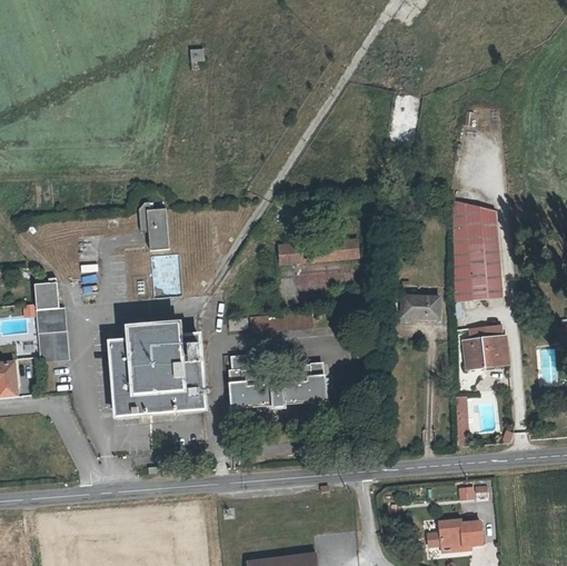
[(188,48),(188,59),(195,58),(204,57),(204,48),(188,48)]
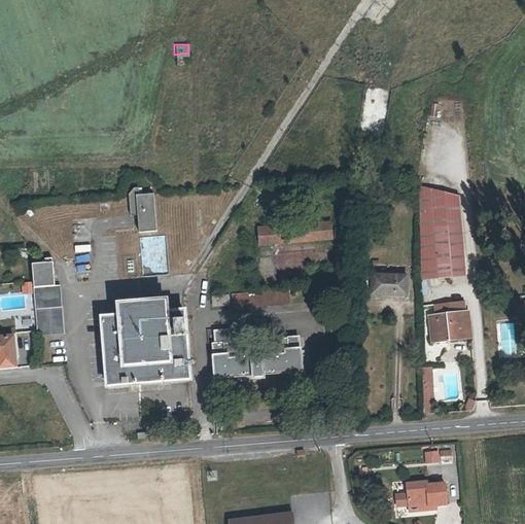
[(355,81),(373,82),(373,73),(356,72),(355,81)]
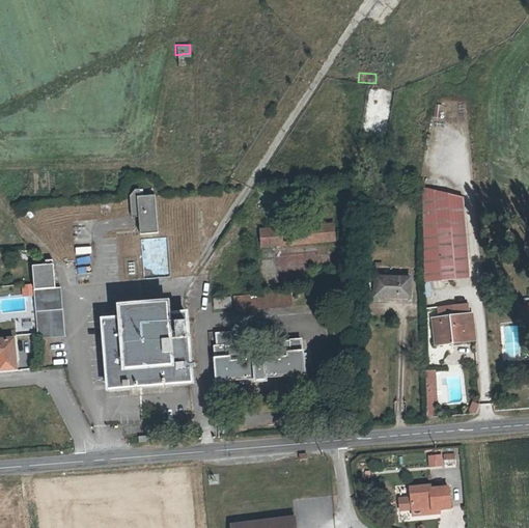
[(423,281),(470,277),(463,194),(422,185),(423,281)]
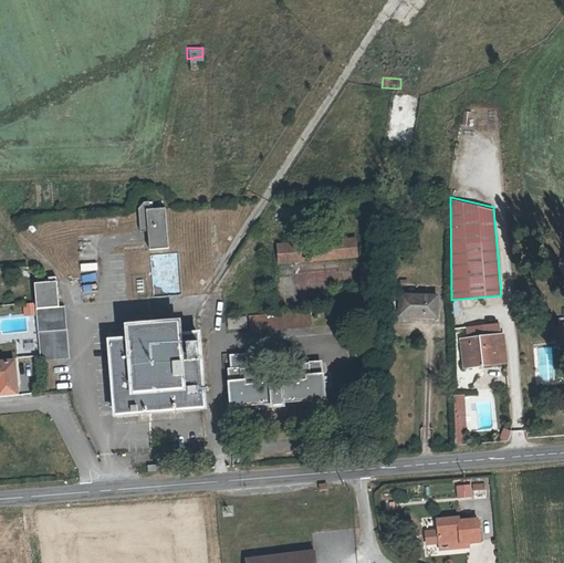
[(149,221),(149,230),(150,248),(171,247),(168,206),(153,207),(153,199),(146,199),(141,206),(141,208),(141,221),(149,221)]
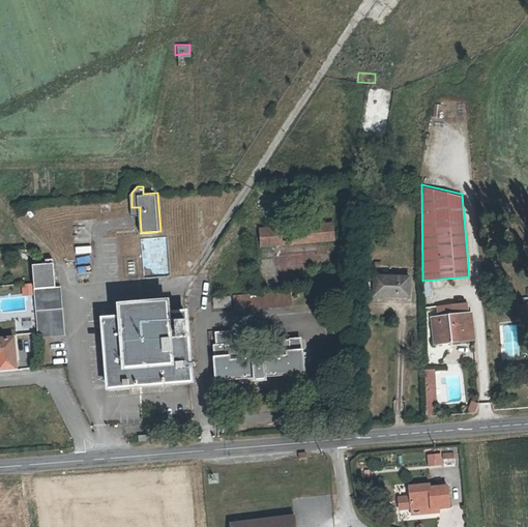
[(333,224),(261,229),(263,244),(334,239),(333,224)]
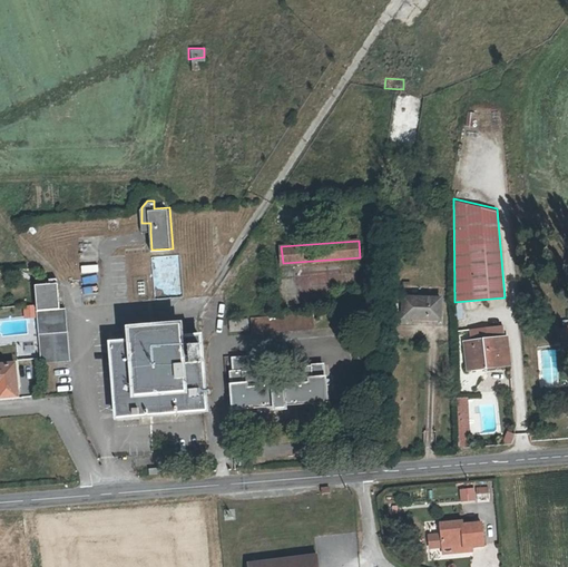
[(152,291),(177,290),(175,252),(149,253),(152,291)]
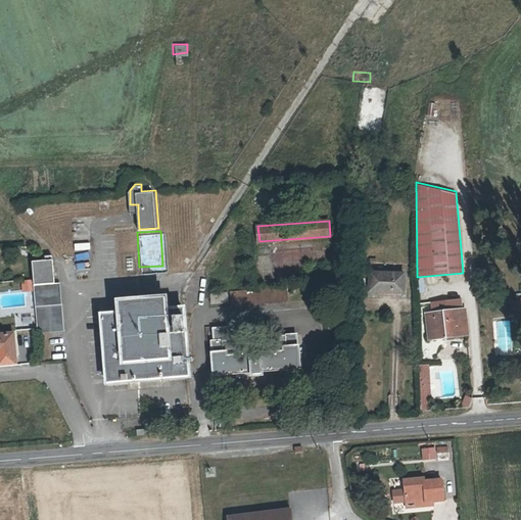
[(34,283),(54,282),(53,252),(44,253),(45,258),(31,258),(33,276),(34,283)]
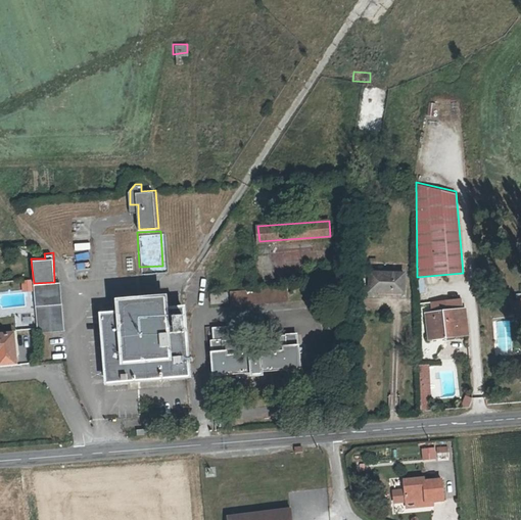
[(399,271),(367,271),(367,290),(400,289),(399,271)]
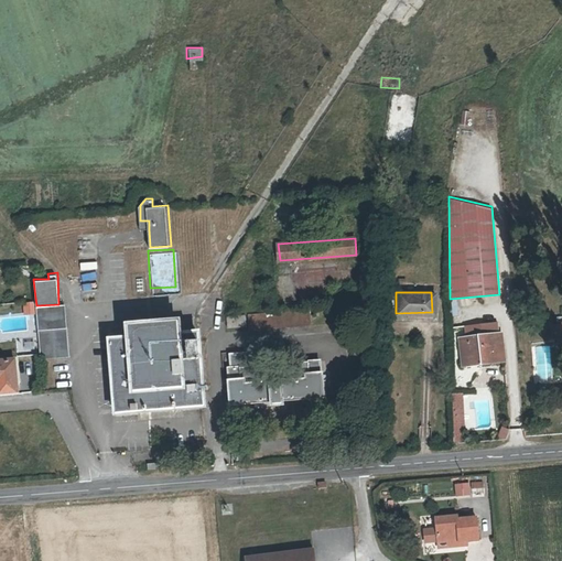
[(21,299),(20,311),(29,311),(30,299),(21,299)]
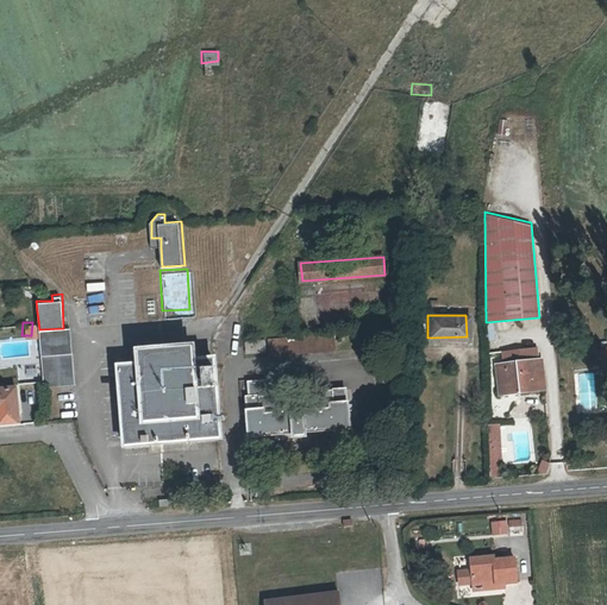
[(39,329),(43,385),(72,383),(69,327),(63,328),(39,329)]
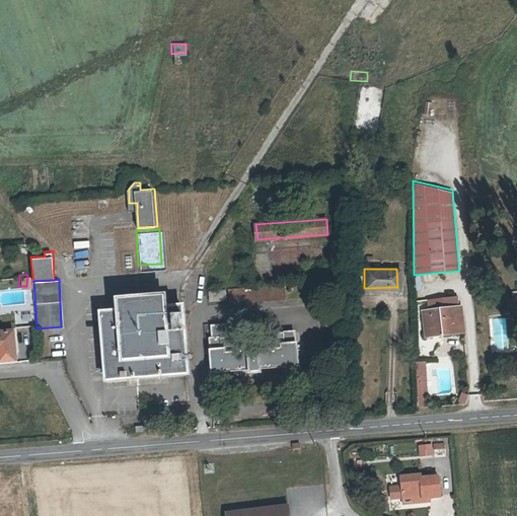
[(286,283),(230,286),(231,301),(287,298),(286,283)]
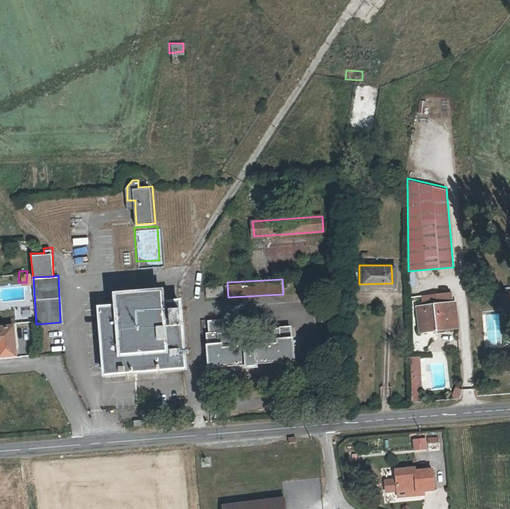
[(221,286),(209,286),(209,295),(222,295),(221,286)]
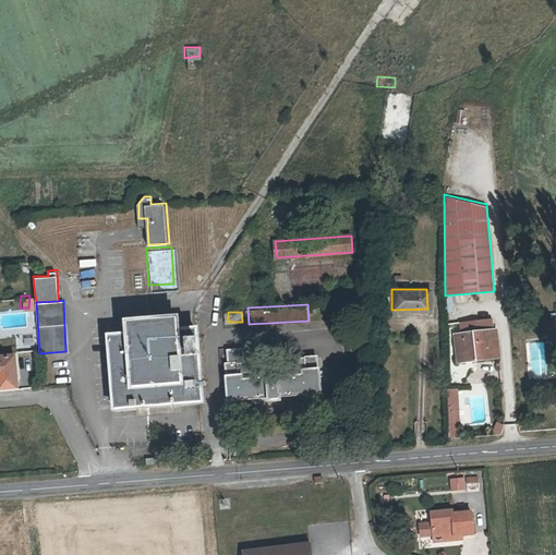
[(128,332),(109,333),(113,407),(197,400),(200,400),(196,328),(178,329),(177,316),(127,320),(128,332)]
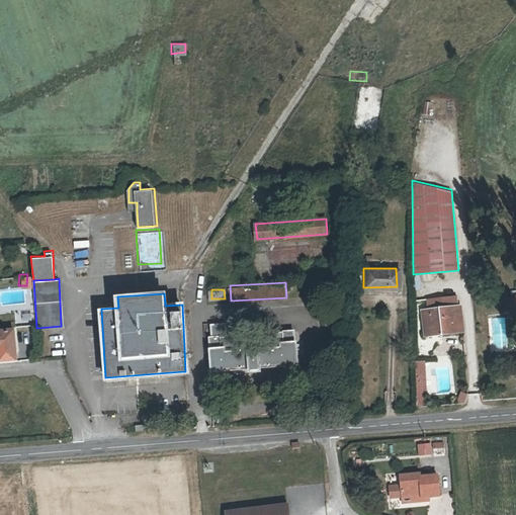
[(456,304),(418,308),(421,333),(459,329),(456,304)]
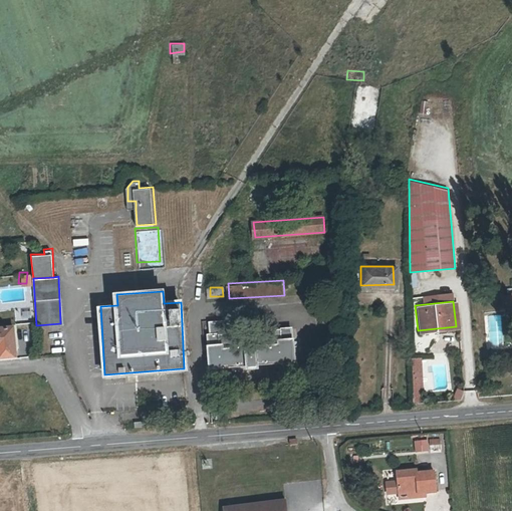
[(205,366),(241,364),(242,367),(250,367),(250,364),(288,361),(286,330),(283,329),(283,324),(267,325),(267,329),(265,329),(266,348),(226,351),(225,333),(222,333),(222,321),(205,322),(205,333),(203,334),(205,366)]
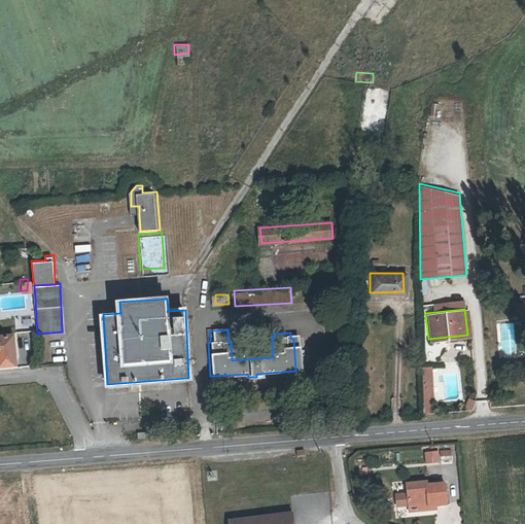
[(12,334),(0,335),(0,353),(14,352),(12,334)]
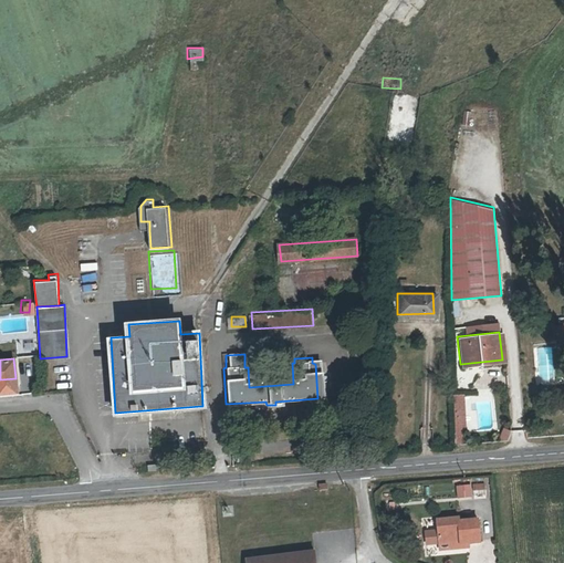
[(16,378),(0,379),(0,391),(17,389),(16,378)]
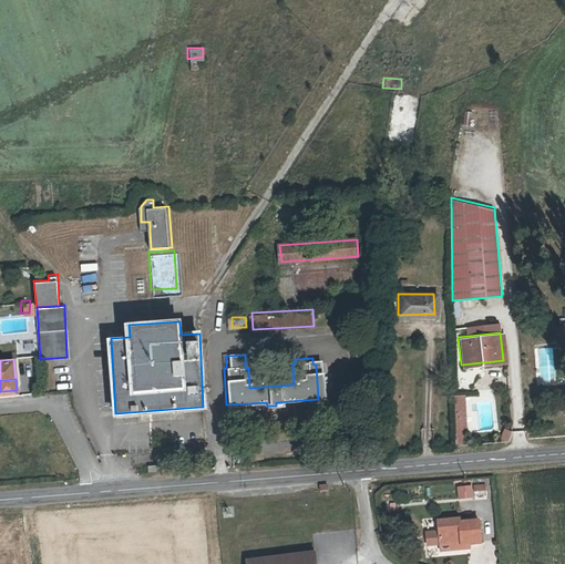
[(451,395),(452,442),(466,442),(466,427),(470,426),(469,409),(475,409),(474,393),(451,395)]
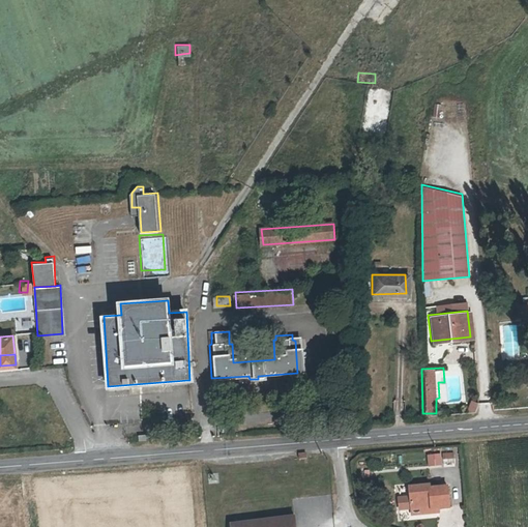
[(465,407),(472,410),(476,400),(468,397),(465,407)]
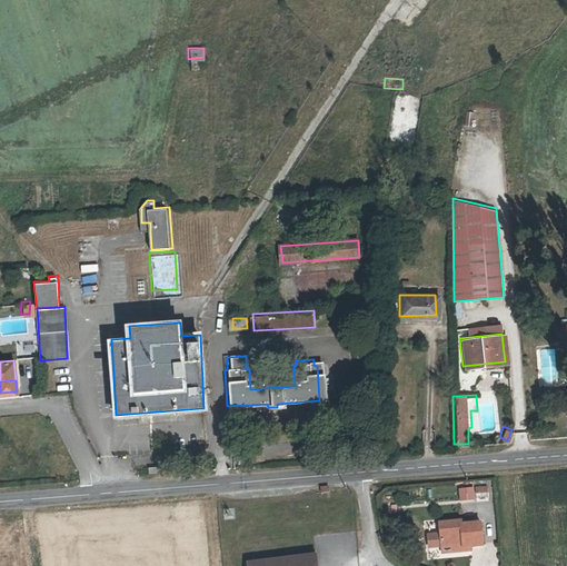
[(470,485),(457,486),(458,496),(471,495),(470,485)]
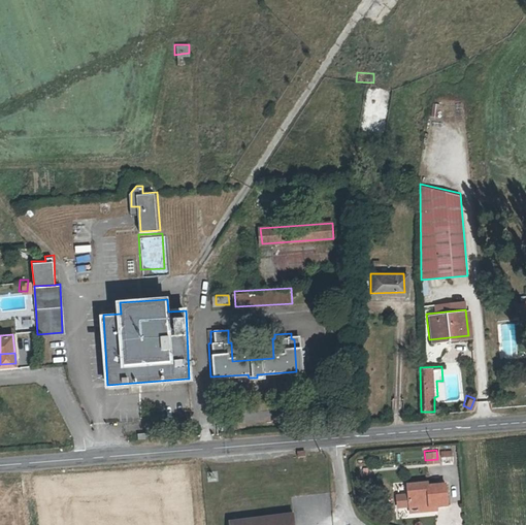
[(407,491),(408,502),(434,501),(434,504),(446,503),(445,482),(426,483),(426,481),(407,482),(407,491)]
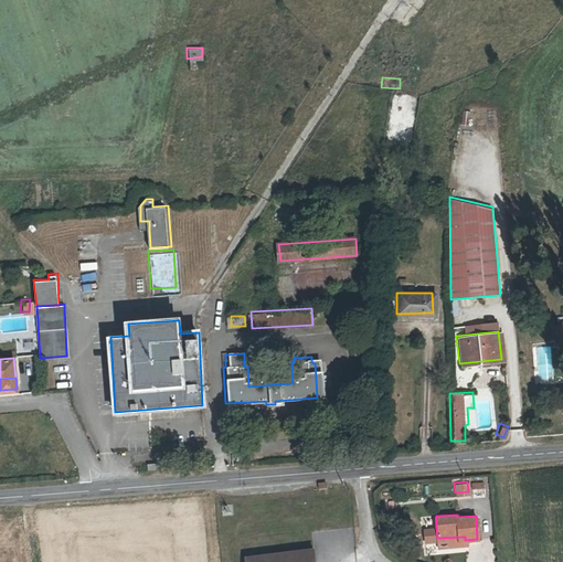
[(437,538),(436,526),(424,527),(424,539),(437,538)]
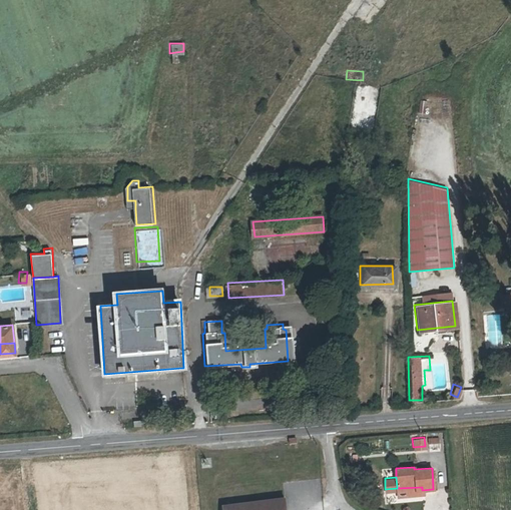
[(214,509),(278,509),(276,497),(214,507),(214,509)]
